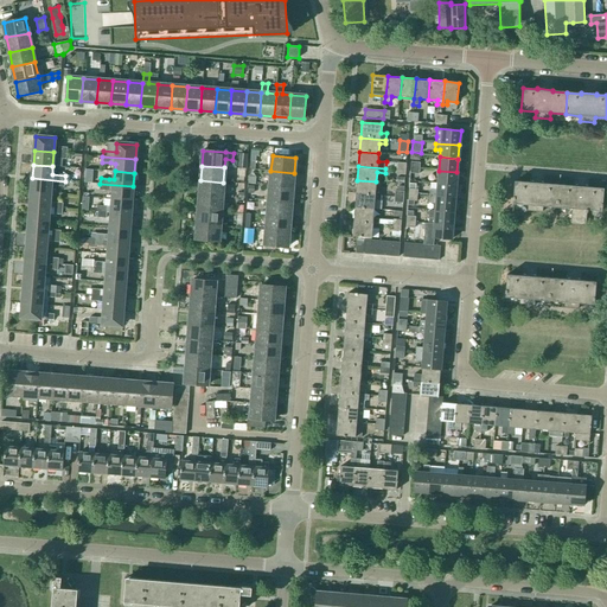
[(293,187),(294,173),(270,171),(269,186),(293,187)]
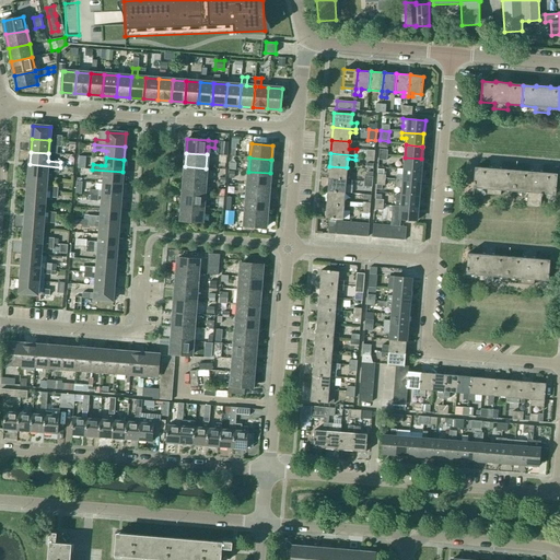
[(420,171),(421,159),(405,158),(404,170),(420,171)]
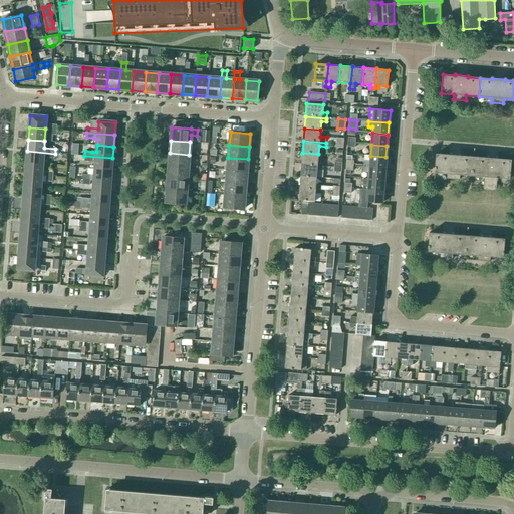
[(54,159),(55,154),(27,151),(26,163),(42,164),(43,158),(54,159)]
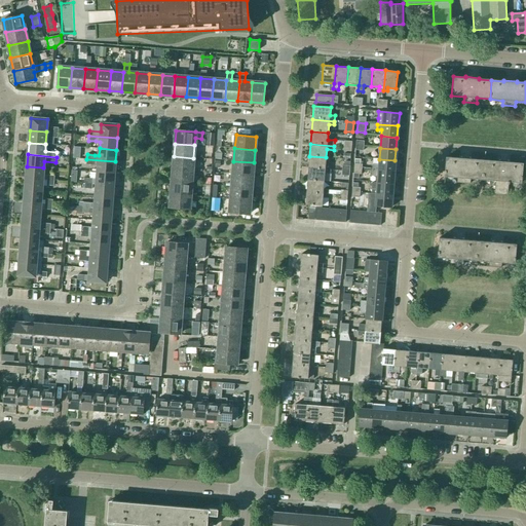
[(174,156),(173,168),(193,171),(193,158),(174,156)]
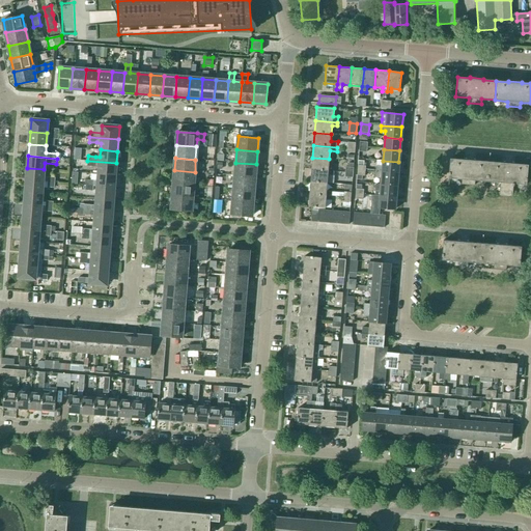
[(328,170),(329,159),(312,158),(311,170),(334,172),(334,171),(328,170)]
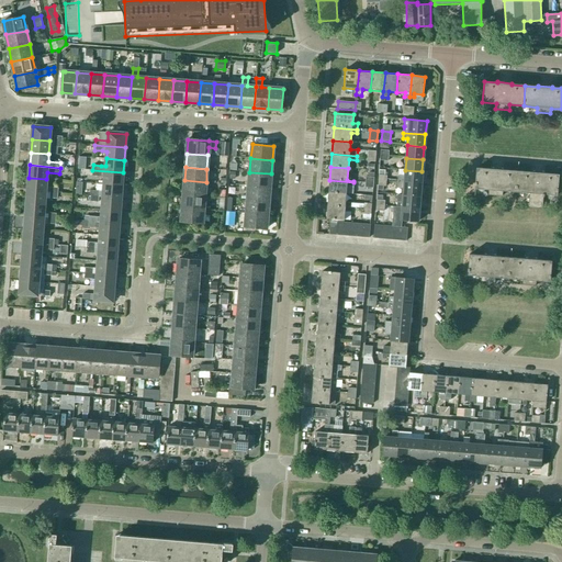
[(516,192),(518,171),(505,170),(505,169),(490,168),(490,169),(476,168),(475,189),(489,190),(489,195),(502,197),(503,191),(516,192)]
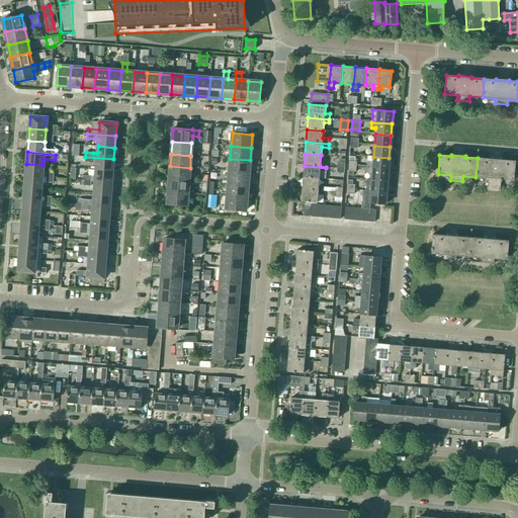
[(112,171),(113,159),(85,157),(85,162),(96,163),(96,170),(112,171)]
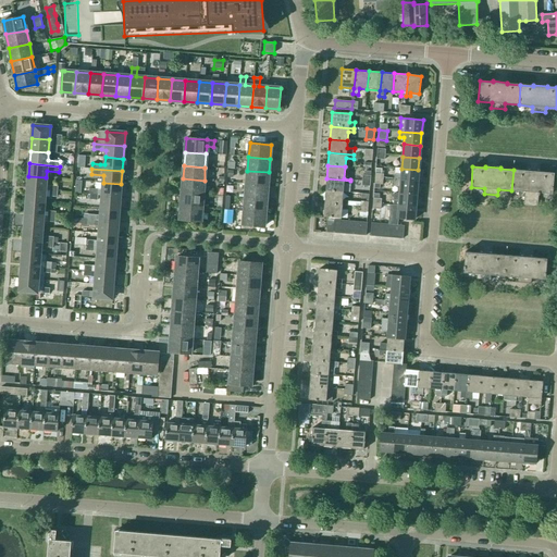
[(417,183),(418,170),(401,169),(400,175),(395,174),(394,181),(417,183)]
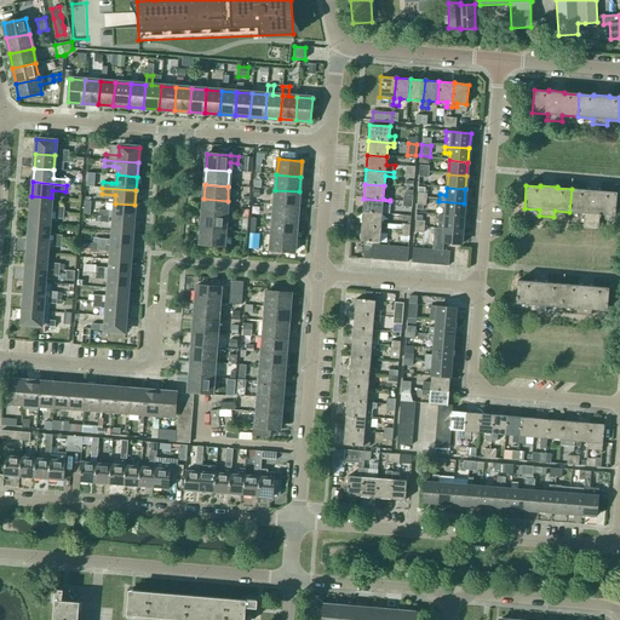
[(572,189),(569,212),(584,213),(583,229),(598,230),(600,217),(600,214),(614,216),(616,193),(602,191),(602,190),(586,189),(585,190),(572,189)]
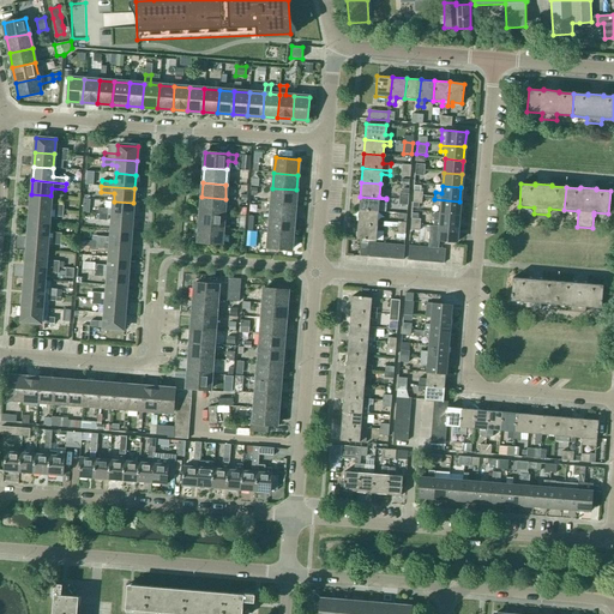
[(295,205),(296,190),(272,188),(271,203),(295,205)]
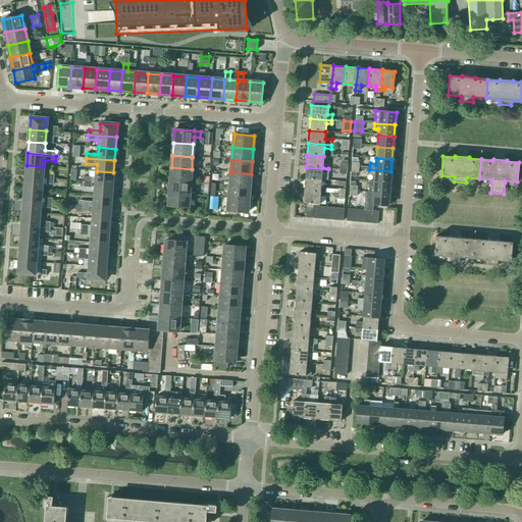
[(43,173),(43,166),(27,165),(25,177),(54,179),(54,174),(43,173)]
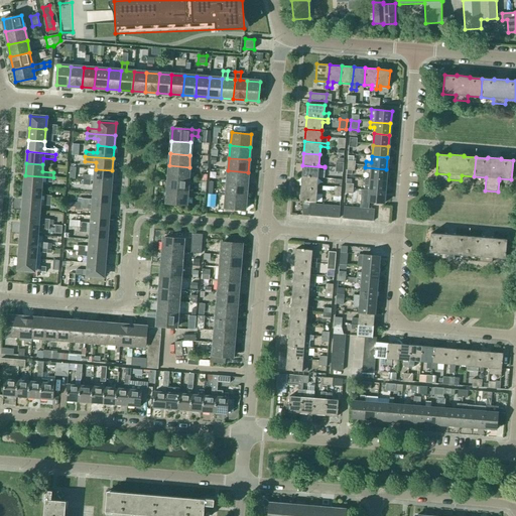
[(169,165),(168,178),(188,179),(189,167),(169,165)]
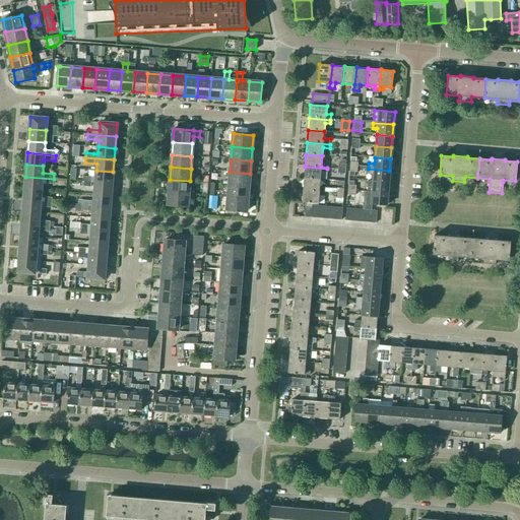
[(327,172),(327,169),(305,167),(304,179),(320,180),(321,172),(327,172)]
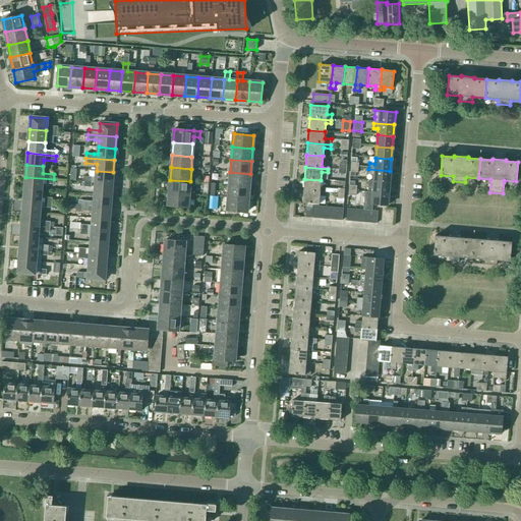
[(389,182),(390,171),(368,169),(368,174),(373,175),(373,180),(372,181),(389,182)]
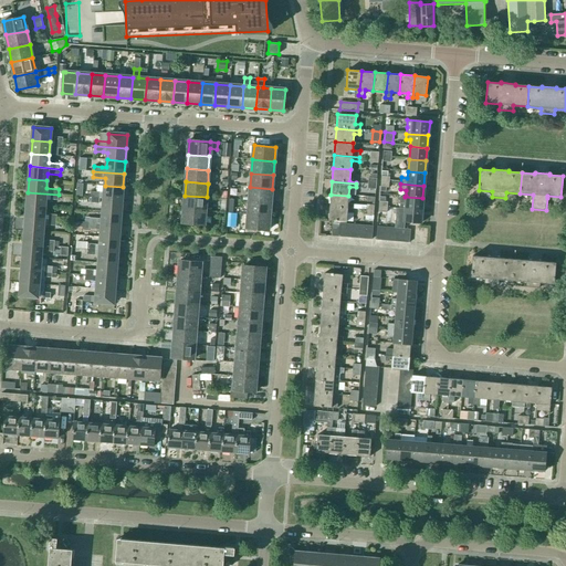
[(122,200),(123,187),(105,186),(104,194),(100,192),(92,191),(91,202),(100,203),(100,198),(104,198),(104,199),(122,200)]
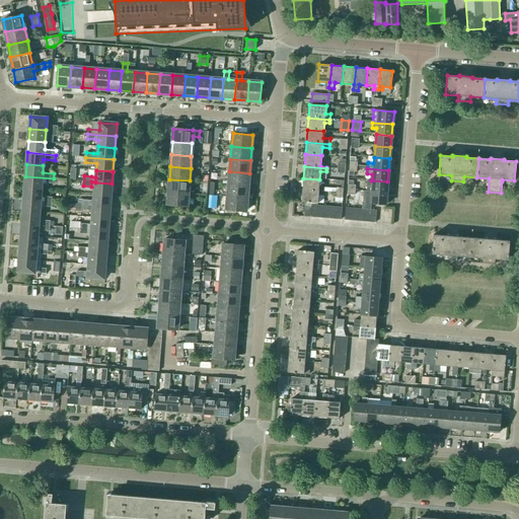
[(248,186),(249,173),(229,171),(228,184),(248,186)]
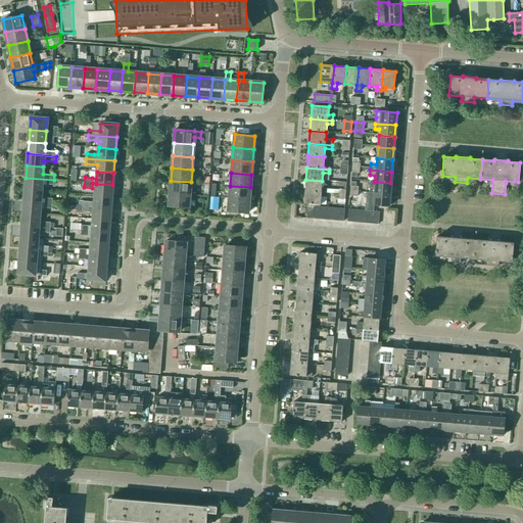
[(53,185),(54,180),(26,178),(25,190),(41,191),(42,184),(53,185)]
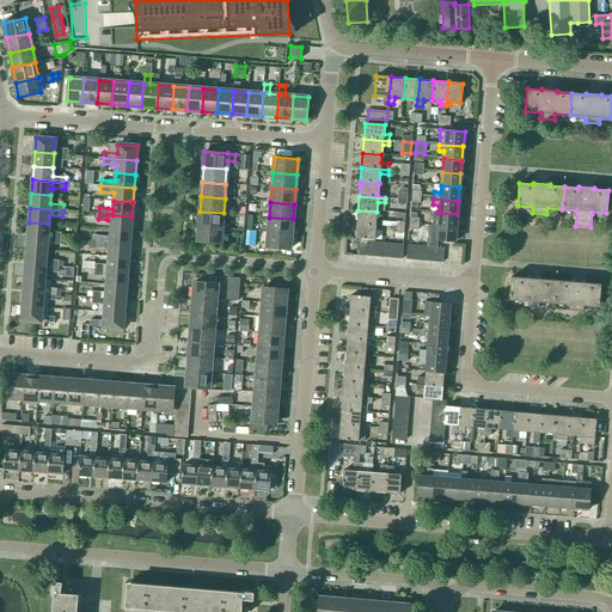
[(377,220),(377,212),(357,210),(356,225),(381,226),(383,220),(377,220)]
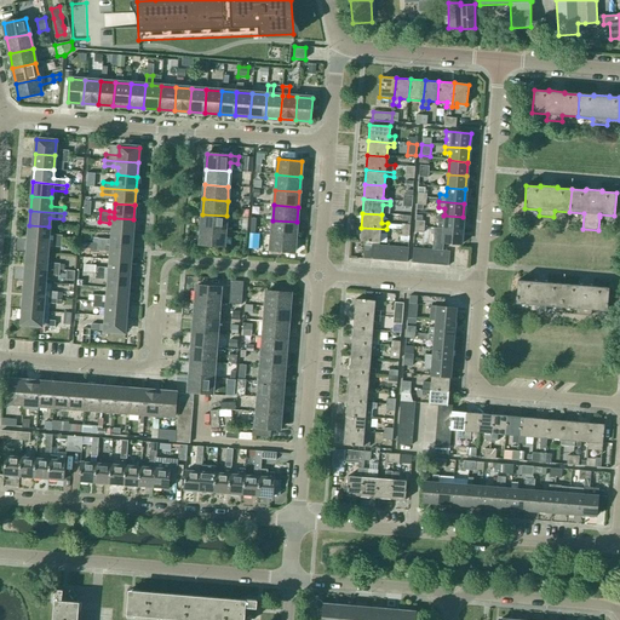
[(202,214),(201,229),(225,231),(227,216),(202,214)]
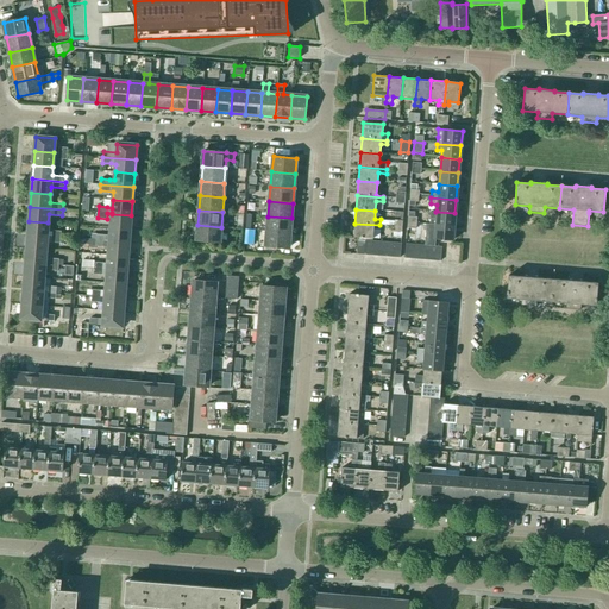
[(431,211),(429,224),(434,225),(434,226),(453,227),(454,213),(435,212),(437,211),(431,211)]
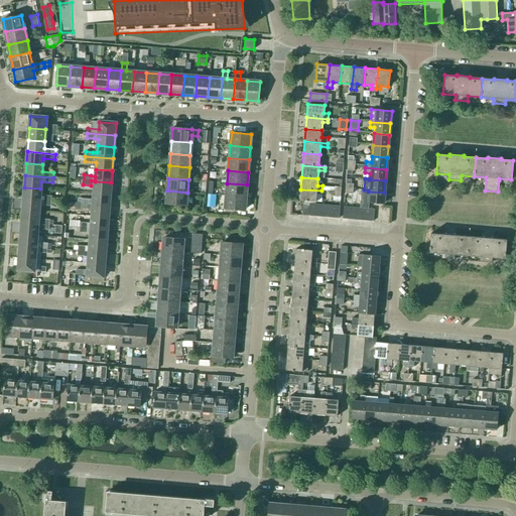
[(345,189),(353,189),(354,184),(351,184),(352,179),(346,179),(346,183),(345,189)]
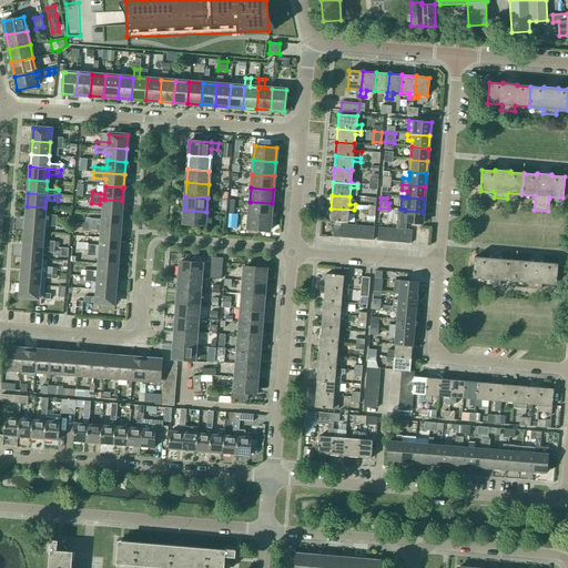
[(121,214),(122,201),(104,200),(103,212),(121,214)]
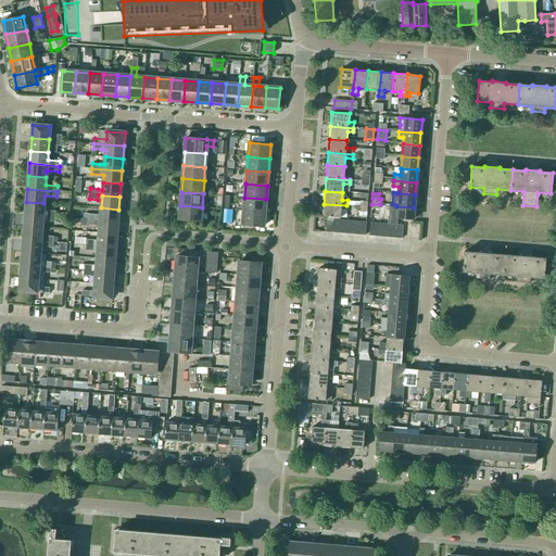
[(265,213),(266,199),(244,198),(243,211),(265,213)]
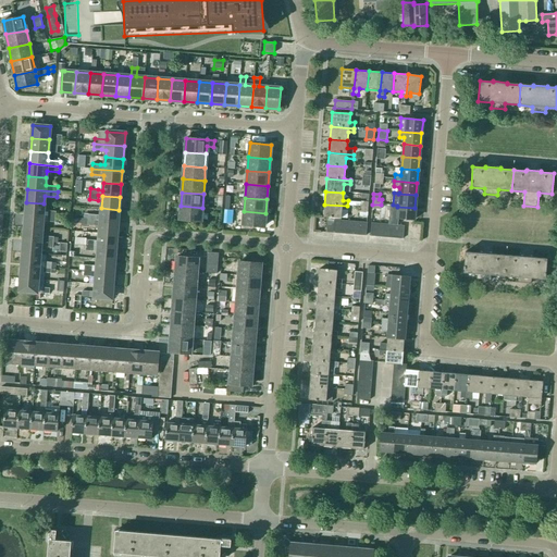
[(44,211),(44,203),(26,202),(26,214),(56,218),(56,211),(44,211)]
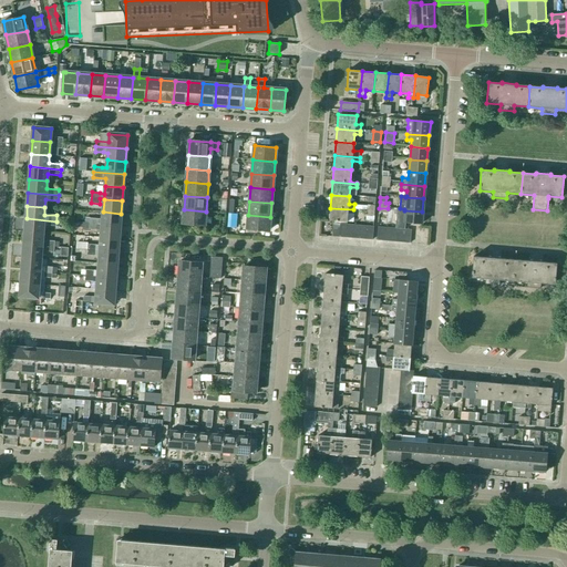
[(353,214),(353,209),(330,208),(329,220),(347,223),(348,213),(353,214)]
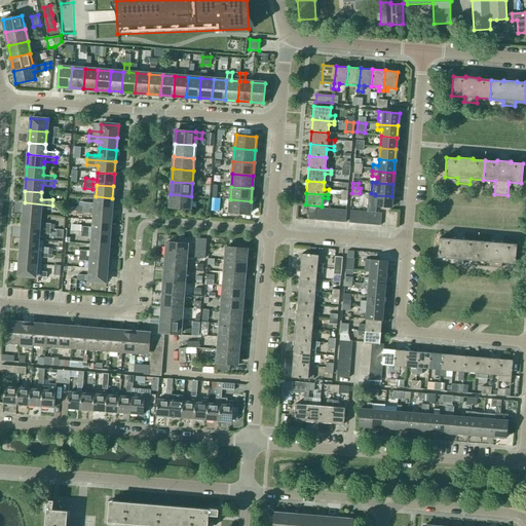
[(171,194),(170,208),(190,210),(191,196),(171,194)]
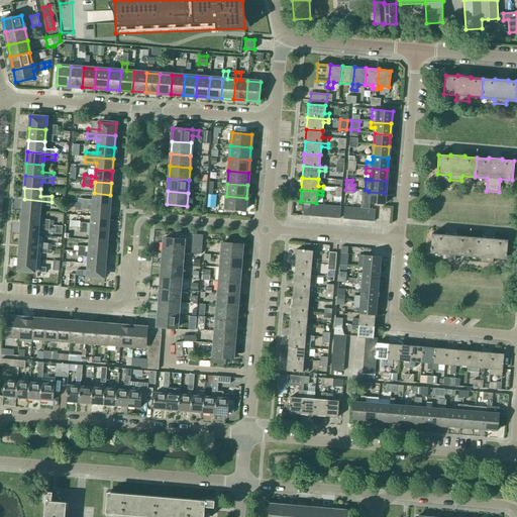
[(341,197),(341,193),(334,192),(333,197),(333,202),(340,202),(341,197)]
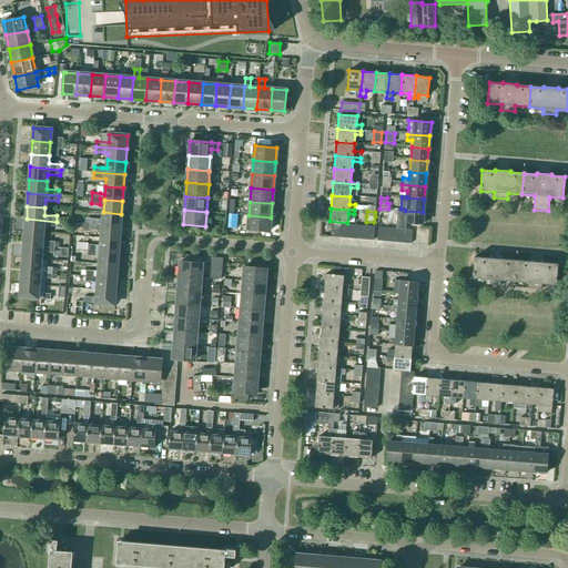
[(422,224),(423,212),(405,211),(404,222),(422,224)]
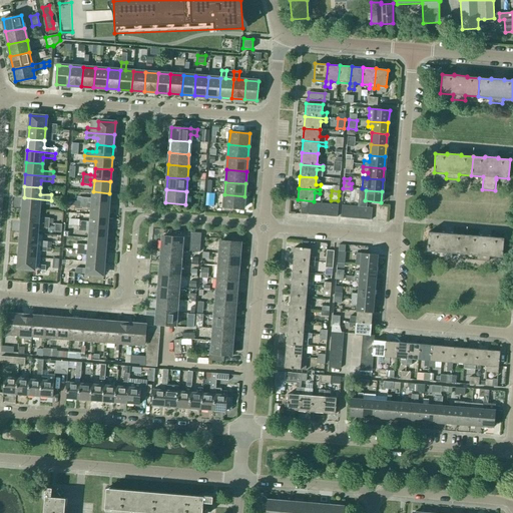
[(108,204),(109,193),(93,191),(92,198),(88,198),(88,197),(81,197),(81,202),(108,204)]
